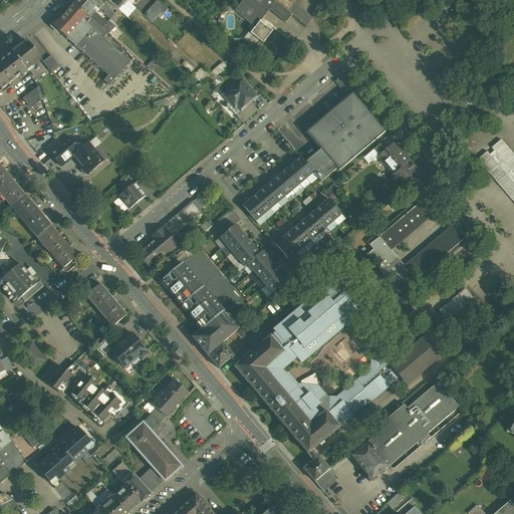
[(95,6),(88,0),(76,0),(73,4),(87,15),(87,16),(90,12),(95,6)]
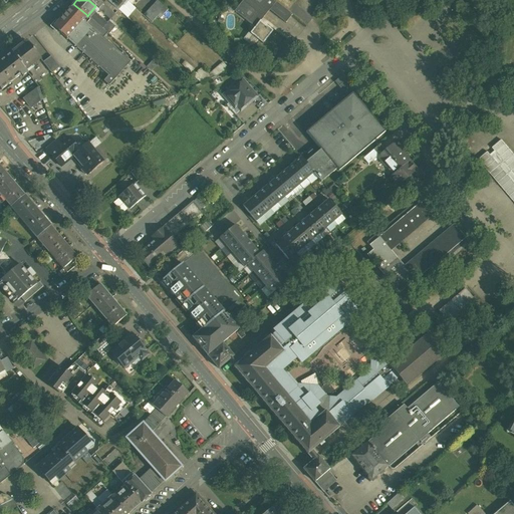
[(114,0),(106,0),(118,10),(122,6),(114,0)]
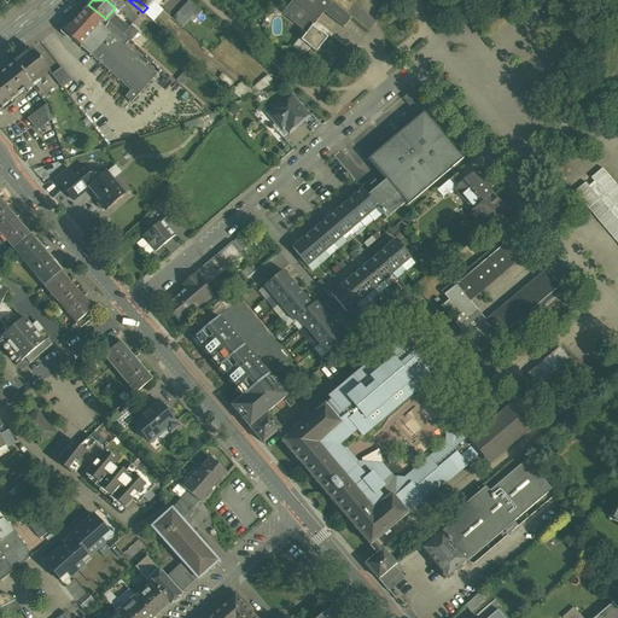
[(313,25),(324,12),(343,28),(351,18),(328,0),(292,0),(281,15),(307,34),(313,25)]
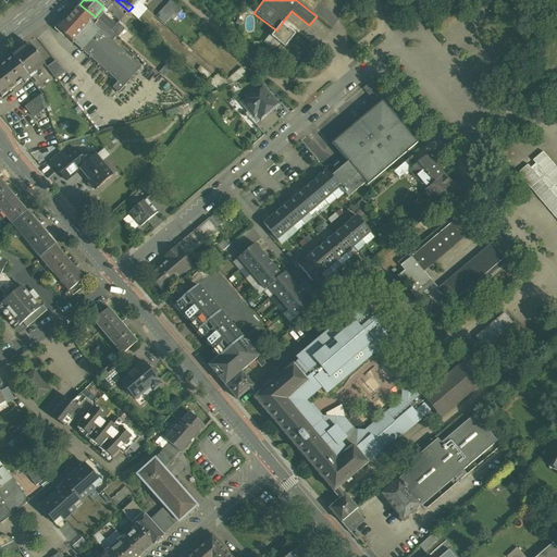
[(182,11),(170,1),(165,7),(176,16),(182,11)]
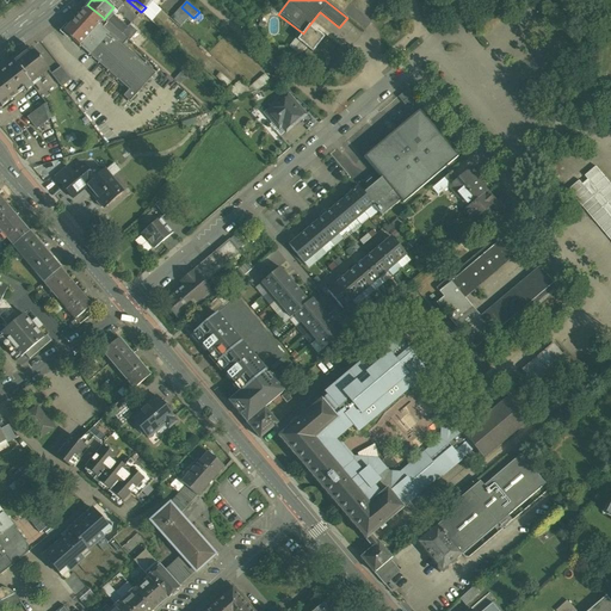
[(121,5),(119,6),(117,4),(113,7),(118,12),(131,24),(136,18),(121,5)]
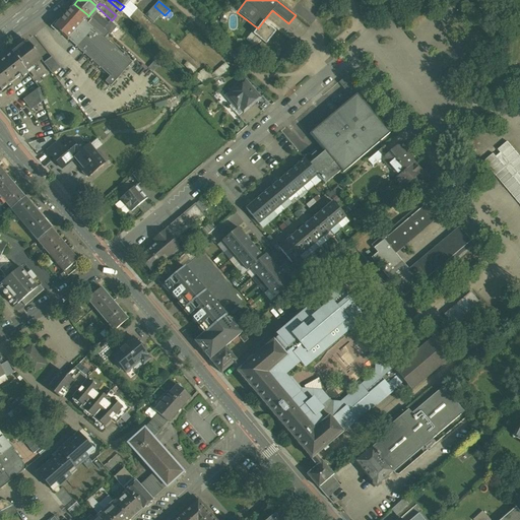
[(74,4),(54,27),(67,40),(88,15),(74,4)]
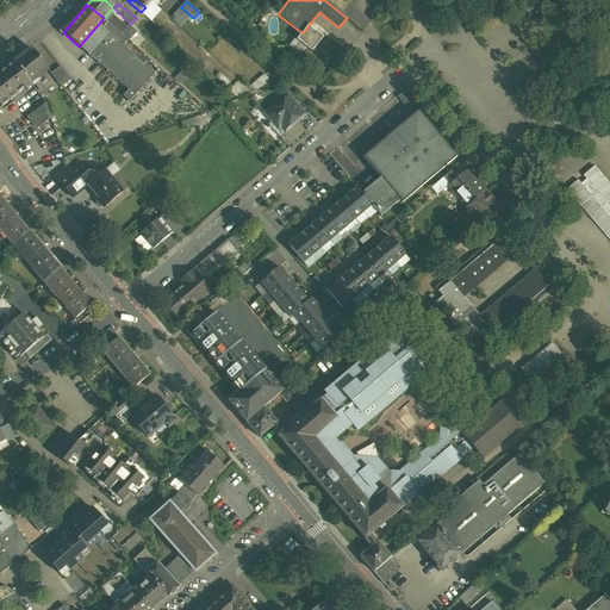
[(112,16),(111,17),(107,14),(104,19),(122,35),(126,29),(113,17),(112,16)]
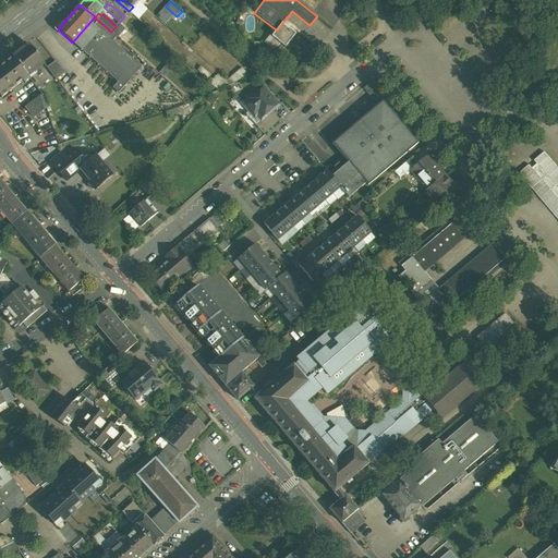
[(95,17),(95,16),(72,43),(118,83),(112,88),(119,93),(142,68),(112,41),(117,36),(111,32),(95,17)]
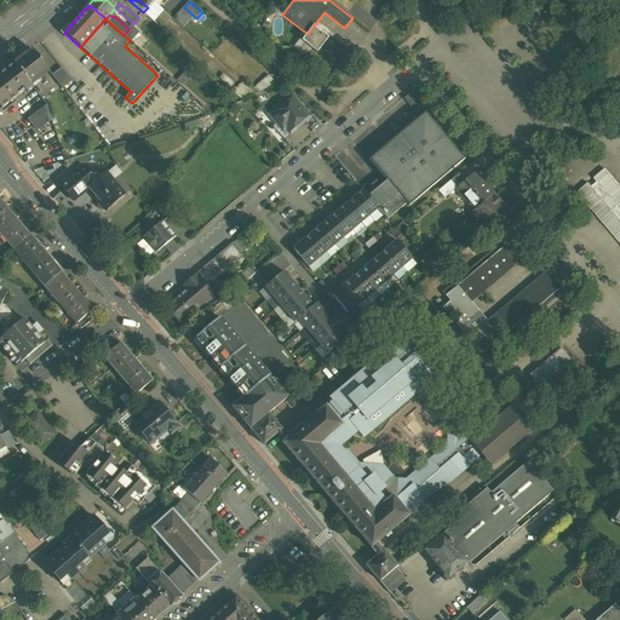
[(151,23),(143,33),(148,36),(155,28),(151,23)]
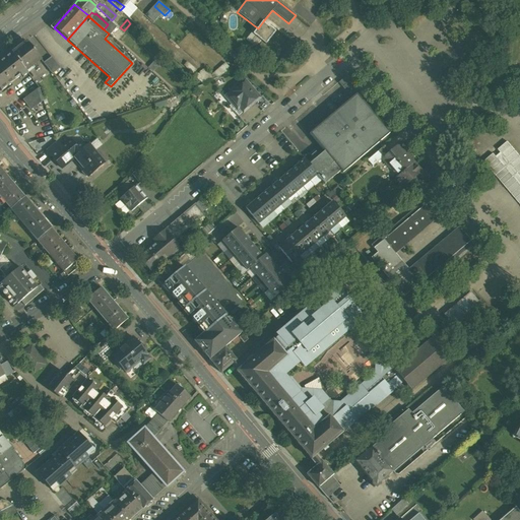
[(108,24),(104,29),(109,34),(112,30),(115,26),(110,21),(108,24)]
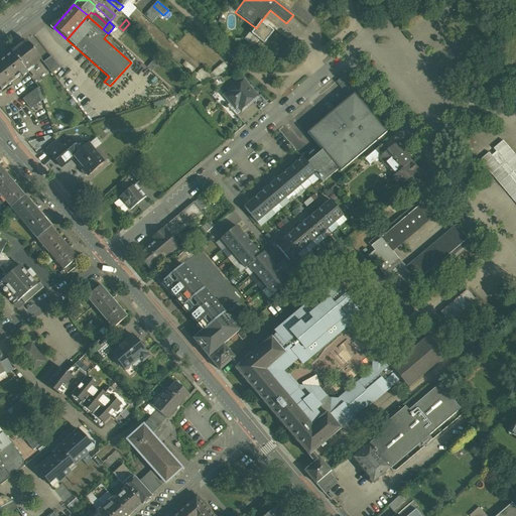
[(261,21),(256,28),(251,34),(263,44),(274,31),(261,21)]
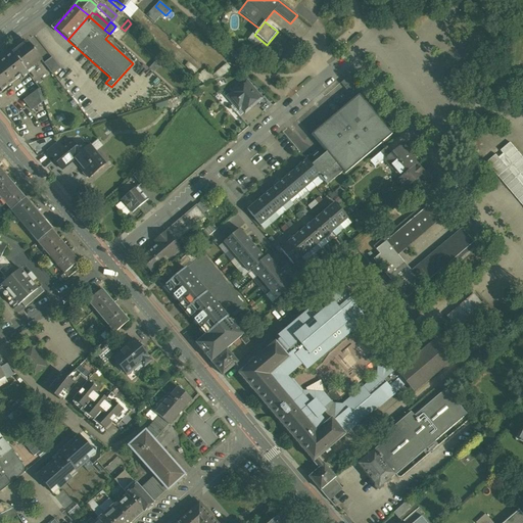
[(131,24),(125,31),(130,35),(136,28),(131,24)]
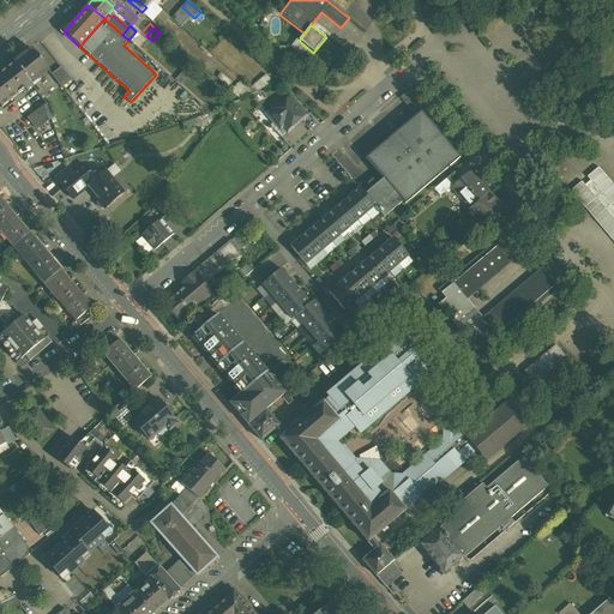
[(31,49),(13,64),(30,85),(48,71),(31,49)]
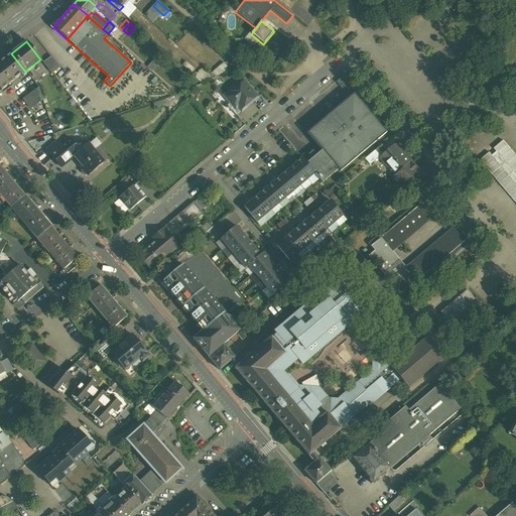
[(35,45),(43,60),(50,56),(41,41),(35,45)]
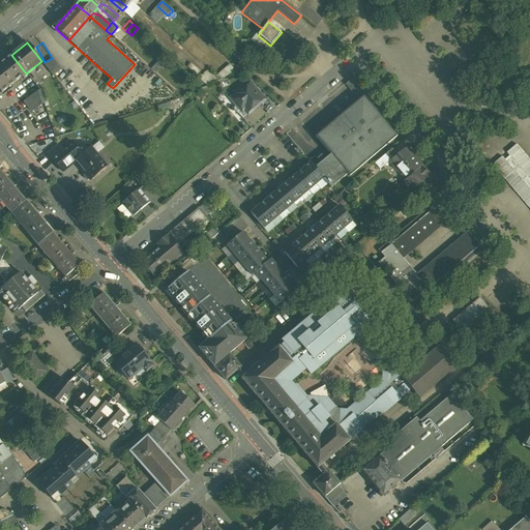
[(11,55),(0,63),(0,92),(1,93),(22,78),(23,80),(28,76),(26,74),(11,55)]
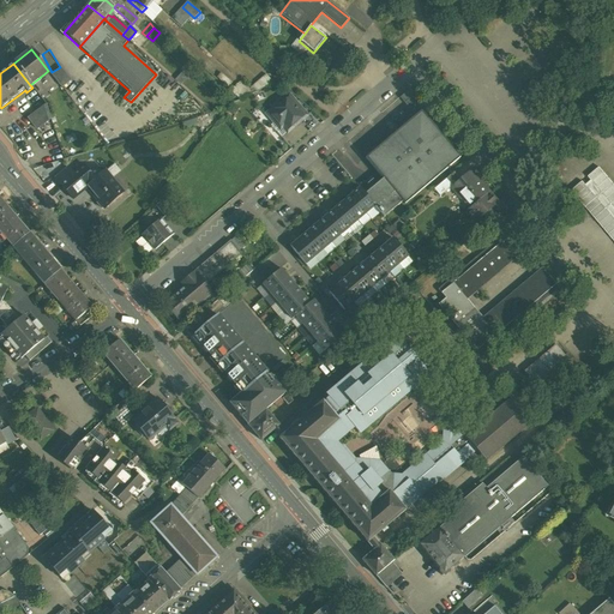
[(71,80),(60,67),(50,74),(61,88),(71,80)]
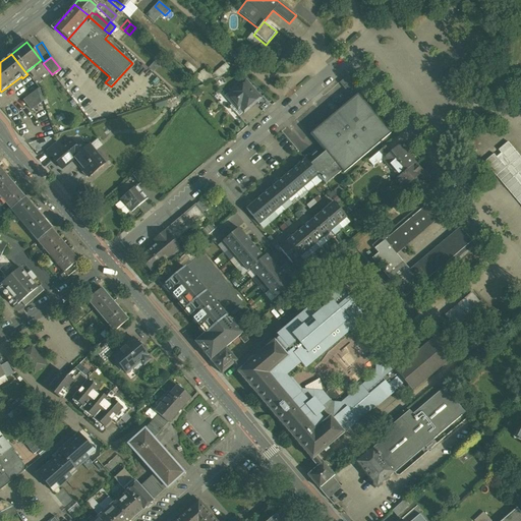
[(226,63),(212,75),(214,78),(215,79),(228,73),(232,71),(226,63)]
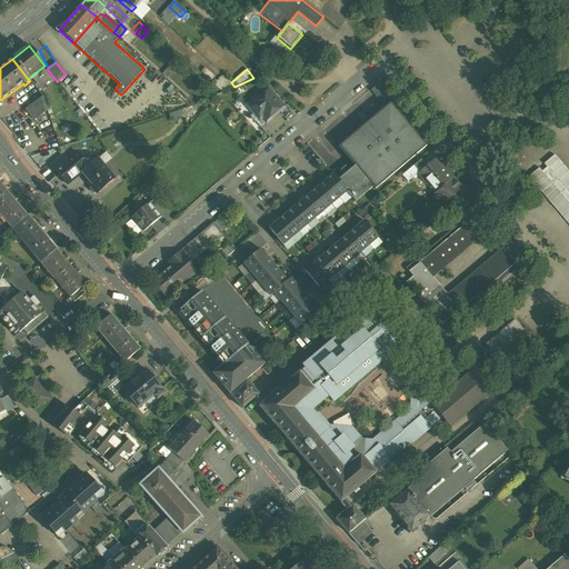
[(230,82),(220,87),(218,82),(213,85),(221,91),(233,86),(231,82),(230,82)]
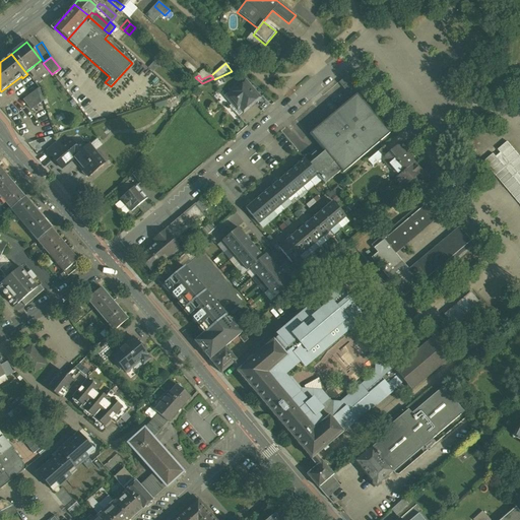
[(359,89),(347,75),(338,83),(349,96),(359,89)]
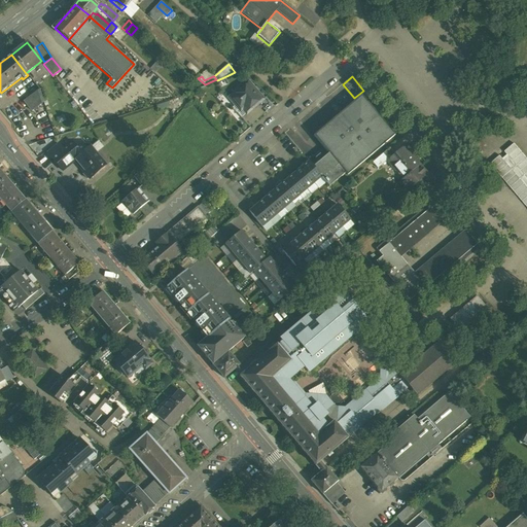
[(240,89),(238,86),(233,92),(234,93),(229,98),(235,106),(237,104),(246,114),(261,101),(252,91),(254,90),(248,81),(240,89)]
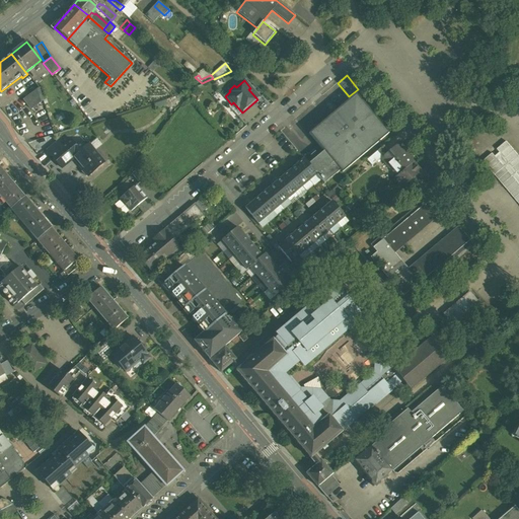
[(39,88),(23,100),(31,109),(43,100),(39,88)]
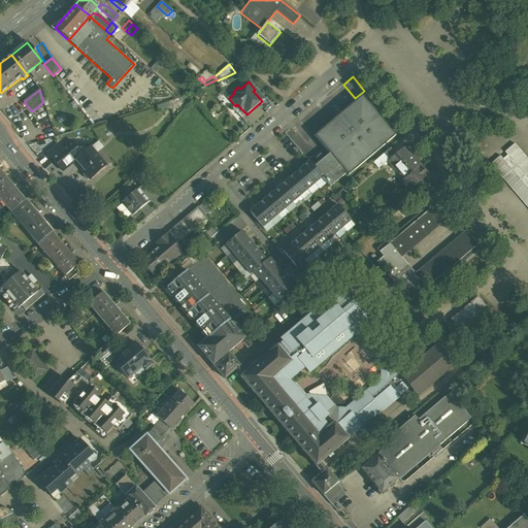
[(362,96),(314,136),(329,154),(314,167),(323,177),(330,187),(345,173),(348,176),(395,136),(362,96)]
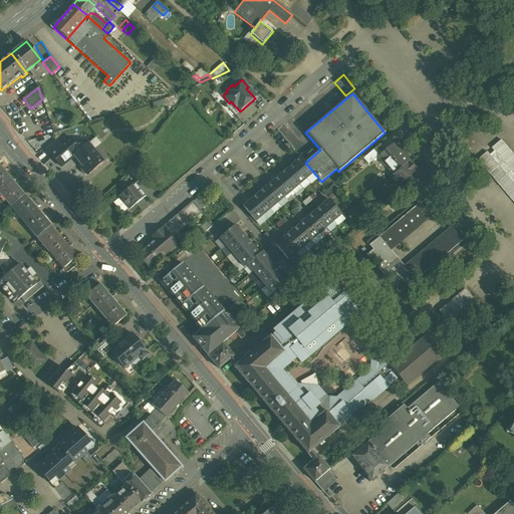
[(250,105),(237,116),(242,123),(255,111),(250,105)]
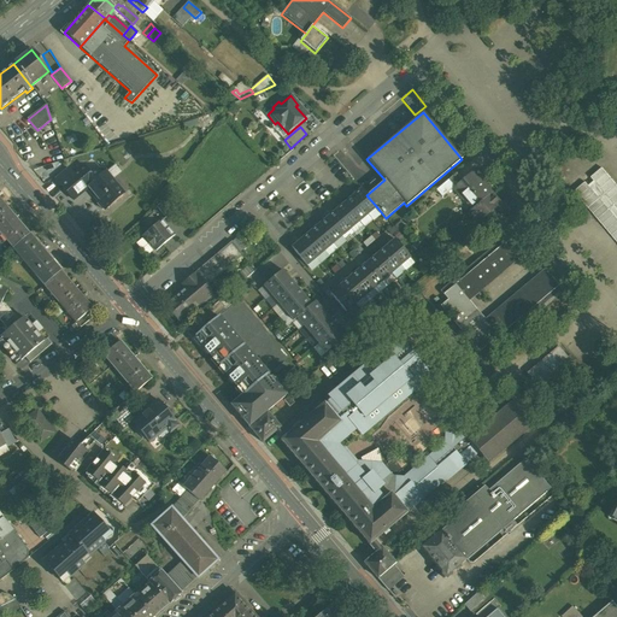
[(124,195),(105,172),(95,181),(83,166),(74,175),(69,169),(56,180),(72,200),(87,189),(99,203),(97,205),(101,210),(104,209),(105,210),(124,195)]
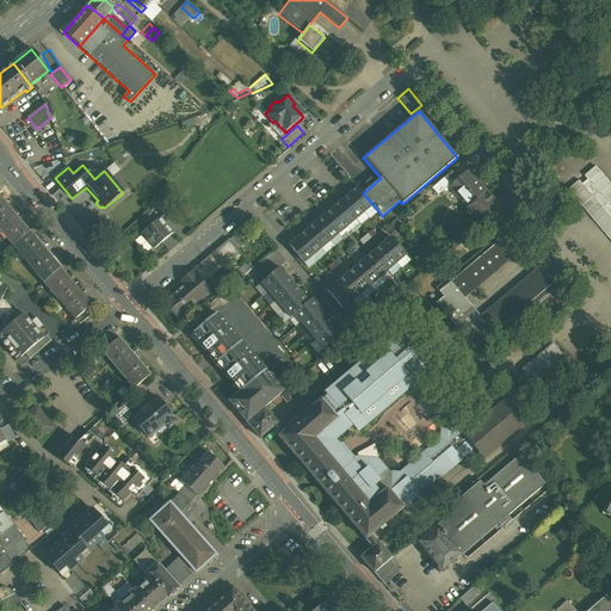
[(610,186),(596,168),(585,177),(587,180),(582,185),(580,181),(569,191),(610,240),(610,186)]
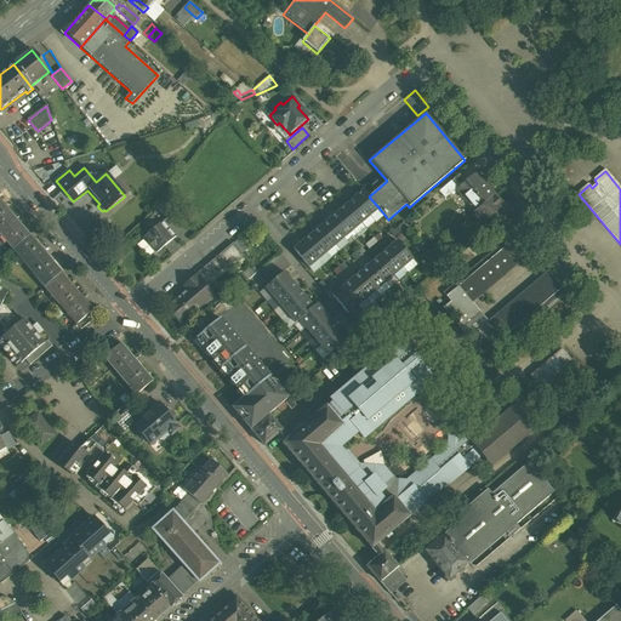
[(466,182),(457,188),(476,210),(494,195),(476,174),(466,182)]
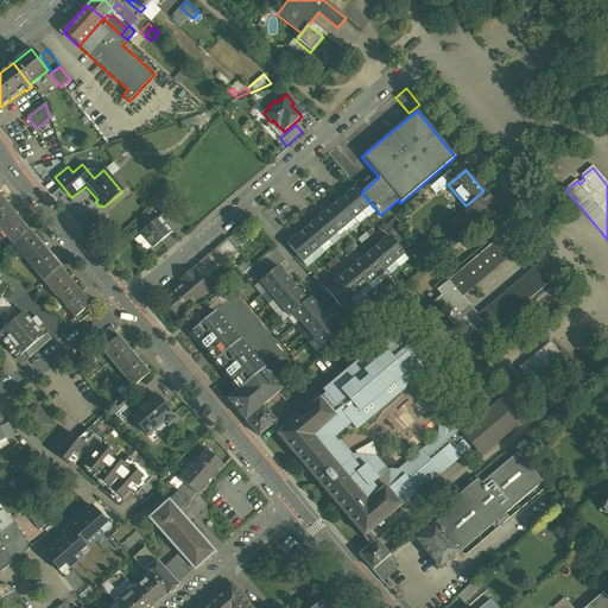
[(449,171),(430,188),(436,195),(448,184),(456,178),(449,171)]
